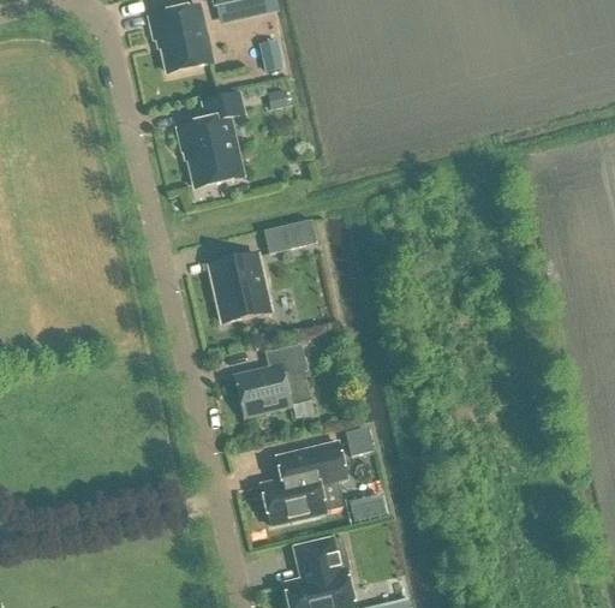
[(215,0),(215,1),(220,23),(267,12),(264,0),(215,0)]
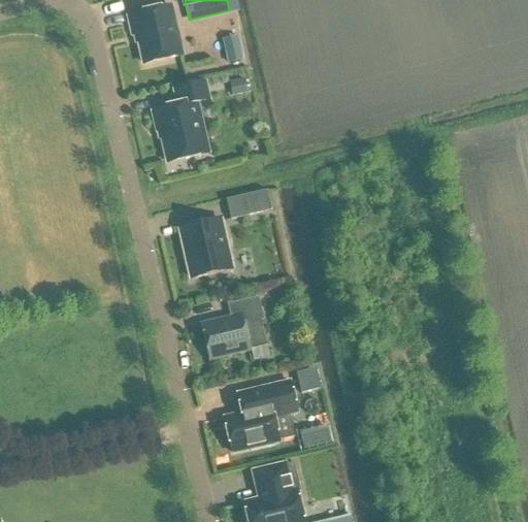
[(170,3),(129,12),(133,32),(138,31),(144,61),(180,53),(170,3)]
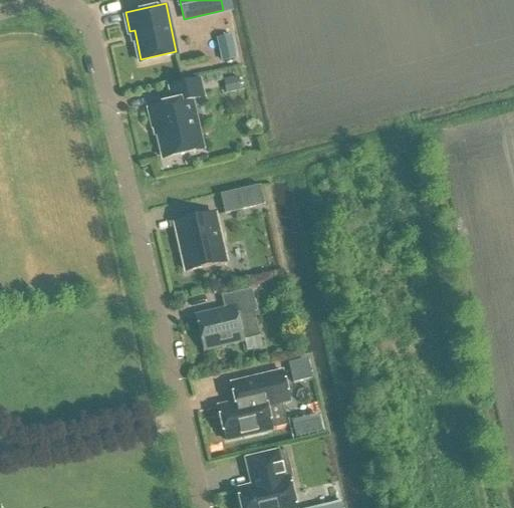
[(235,43),(219,46),(222,58),(237,55),(235,43)]
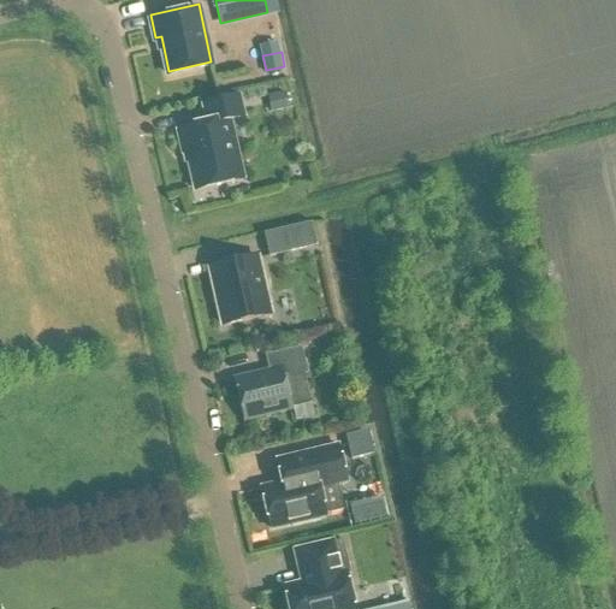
[(284,88),(268,92),(272,108),(288,105),(284,88)]
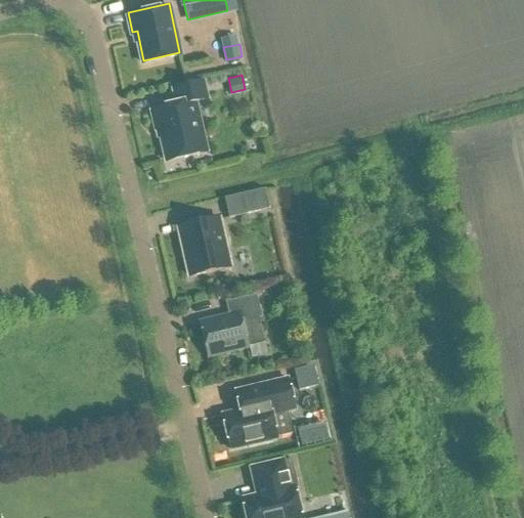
[(151,108),(156,127),(160,126),(167,158),(206,149),(194,99),(206,96),(202,79),(174,85),(177,101),(151,108)]
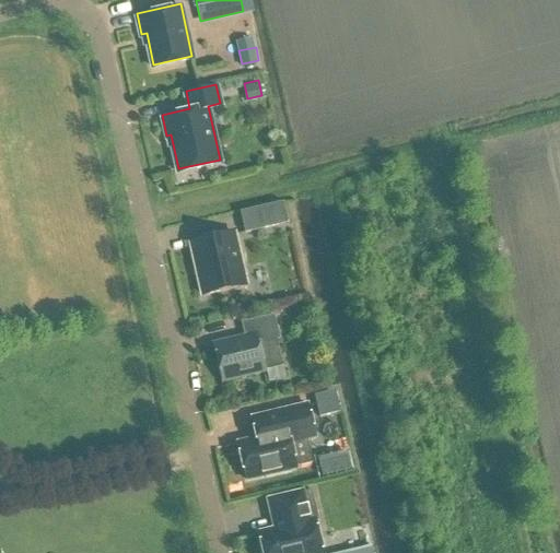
[(273,200),(240,209),(244,230),(279,222),(273,200)]
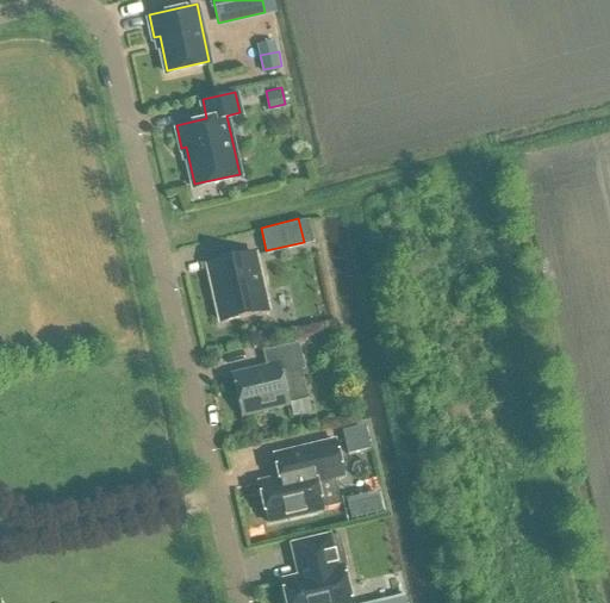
[(222,318),(267,308),(254,250),(209,261),(222,318)]
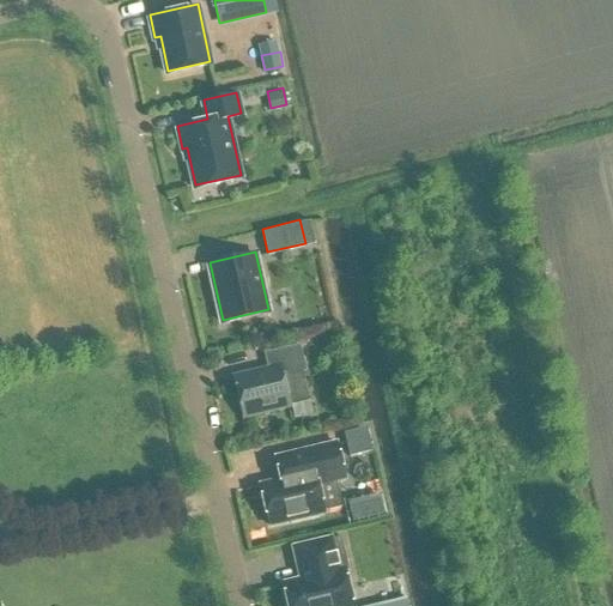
[(334,326),(320,328),(321,339),(337,337),(334,326)]
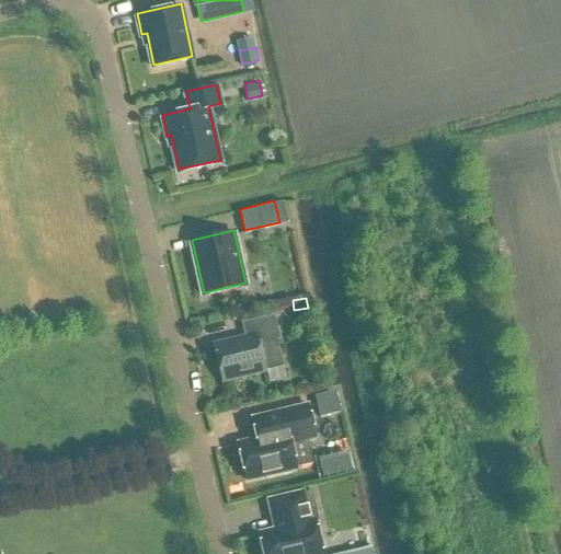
[(245,335),(215,343),(222,377),(265,367),(283,364),(276,337),(281,336),(275,312),(242,320),(245,335)]
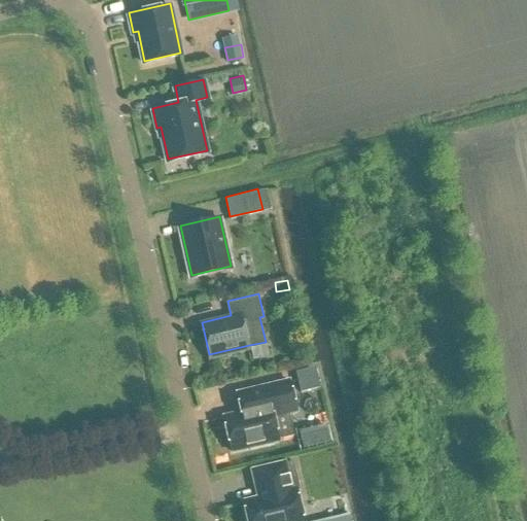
[(315,365),(312,366),(295,369),(301,390),(317,386),(320,385),(315,365)]
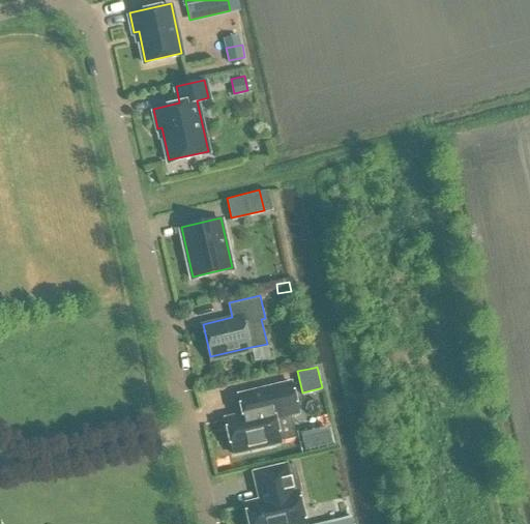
[(225,416),(233,452),(281,440),(275,416),(298,411),(291,380),(259,387),(263,407),(225,416)]
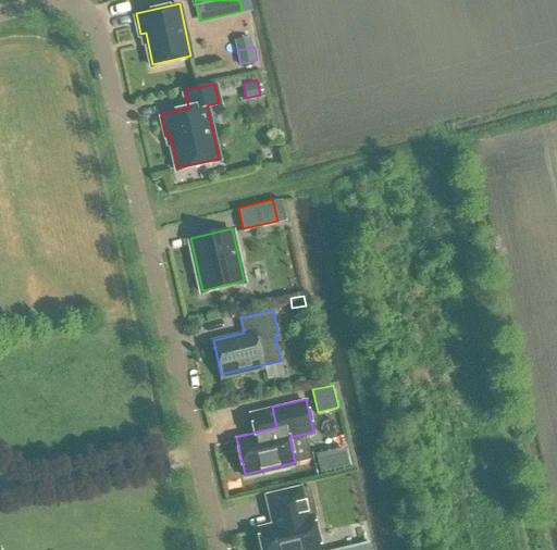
[(348,464),(349,463),(345,445),(344,445),(317,451),(321,471),(348,464)]
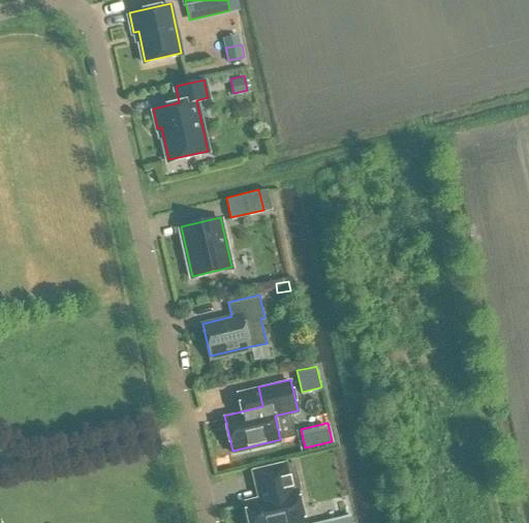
[(262,497),(245,501),(249,522),(305,522),(298,490),(302,489),(294,460),(254,469),(254,471),(261,469),(266,491),(262,497)]
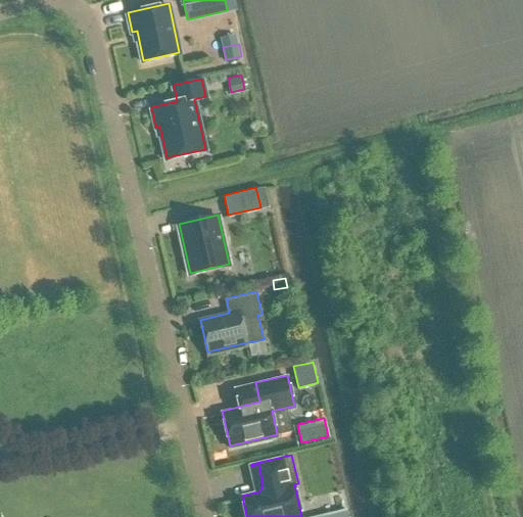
[(344,508),(322,513),(323,516),(349,516),(347,508),(344,508)]
